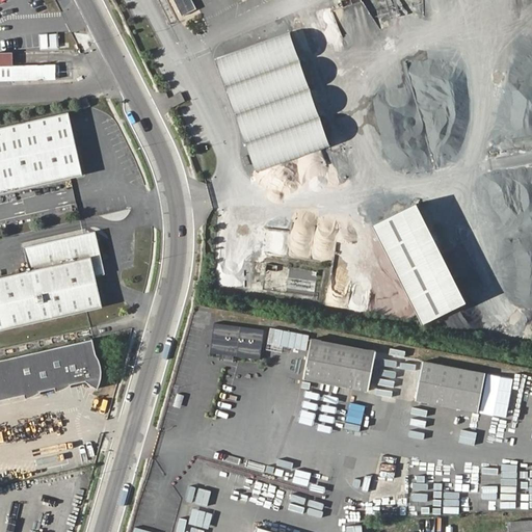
[(191,0),(174,0),(182,16),(195,9),(191,0)]
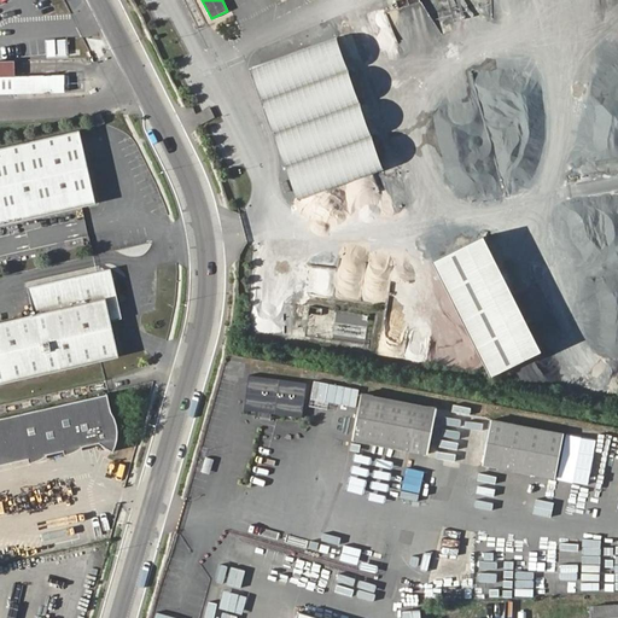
[(338,36),(251,68),(297,203),(385,170),(338,36)]
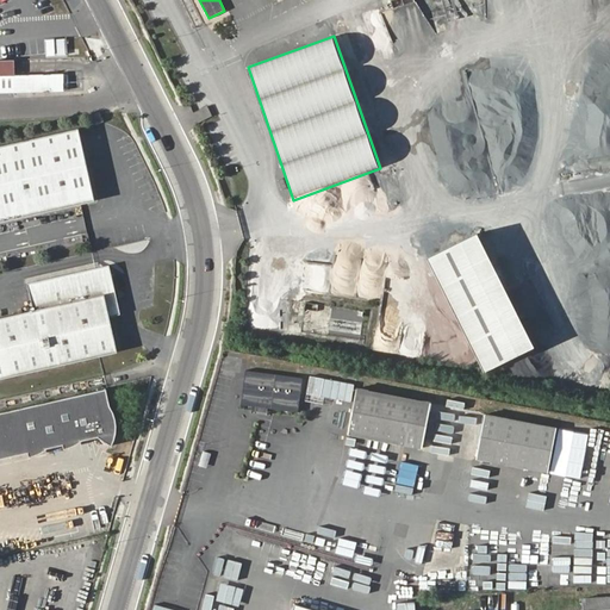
[(66,38),(45,37),(45,55),(66,55),(66,38)]
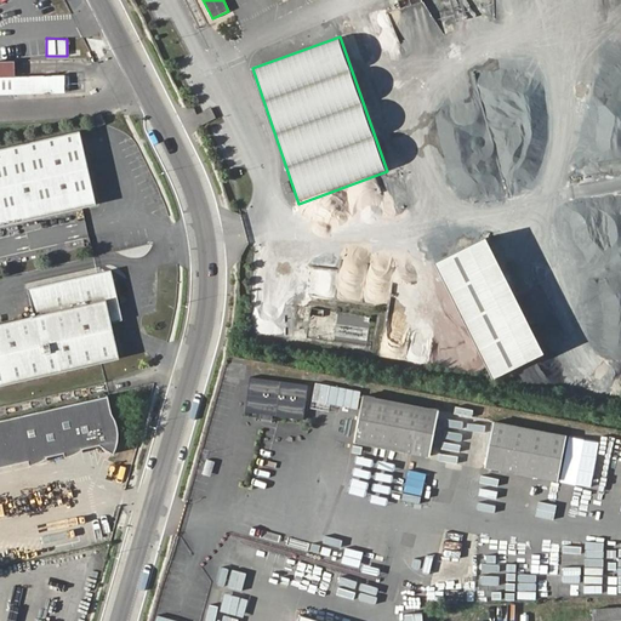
[(66,75),(0,74),(0,91),(66,93),(66,75)]
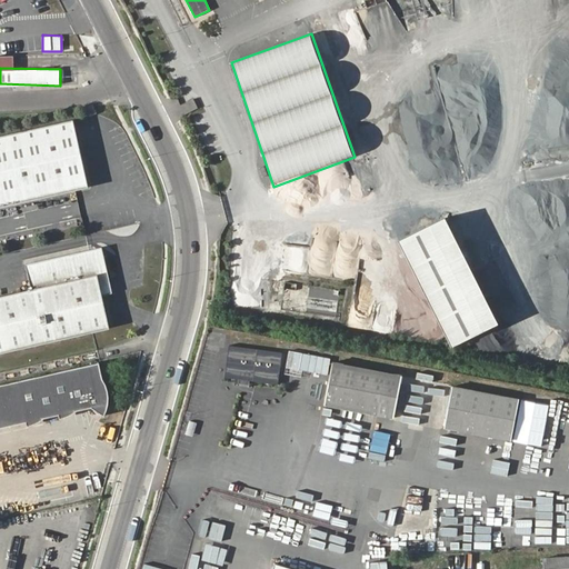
[(78,122),(0,138),(0,208),(92,190),(78,122)]
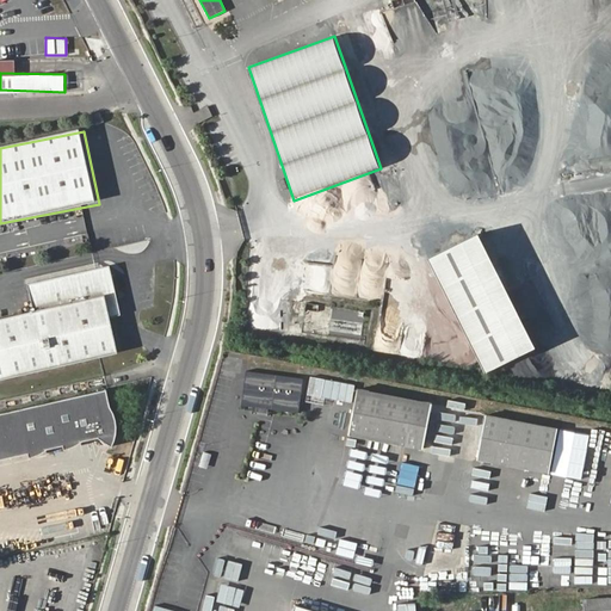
[(534,343),(475,227),(424,252),(483,369),(534,343)]
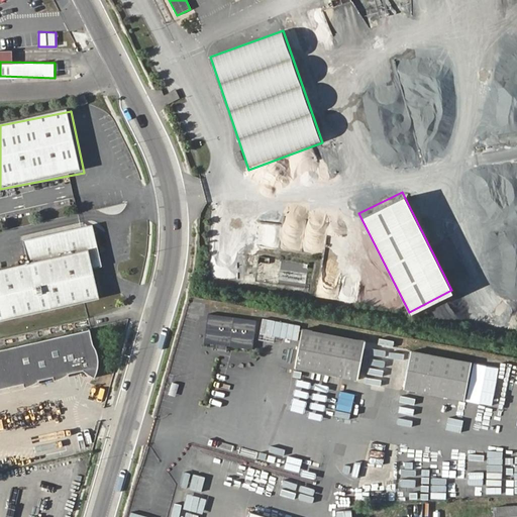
[(92,271),(98,270),(105,268),(111,260),(106,231),(100,226),(40,238),(35,247),(39,261),(0,270),(0,302),(4,317),(103,298),(100,282),(94,283),(92,271)]
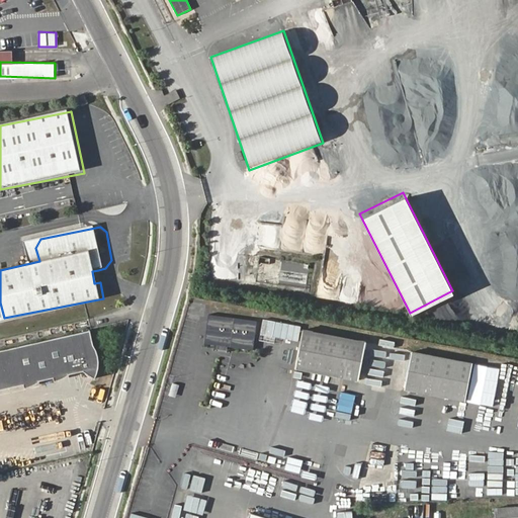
[(250,322),(202,315),(201,323),(213,325),(211,331),(222,338),(227,339),(227,349),(246,352),(250,322)]
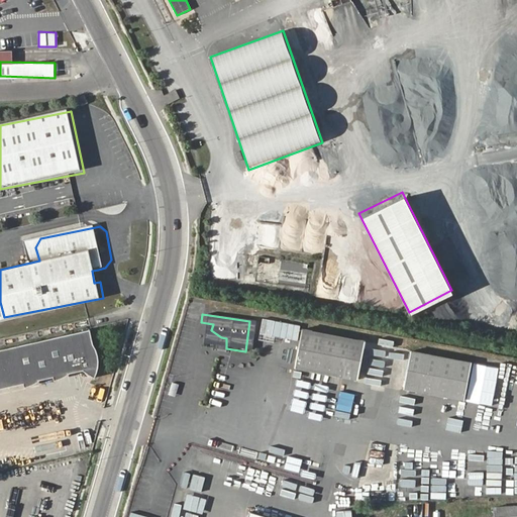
[(93,325),(0,342),(0,381),(84,366),(95,372),(96,371),(100,362),(100,356),(97,351),(93,325)]
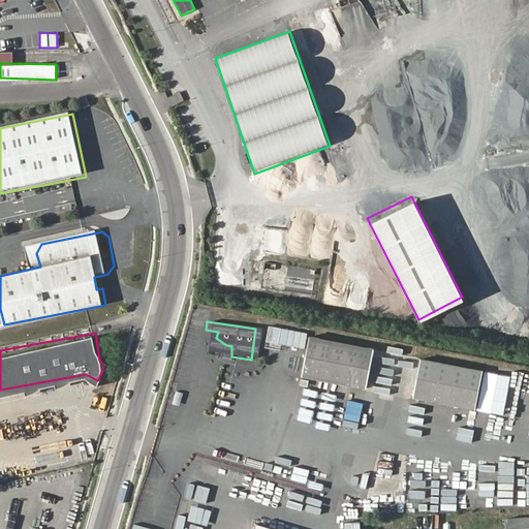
[(303,336),(294,377),(360,391),(368,348),(303,336)]
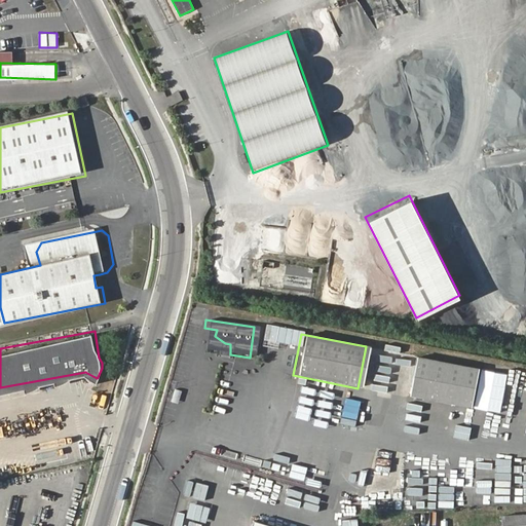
[(474,368),(413,355),(405,398),(466,410),(474,368)]
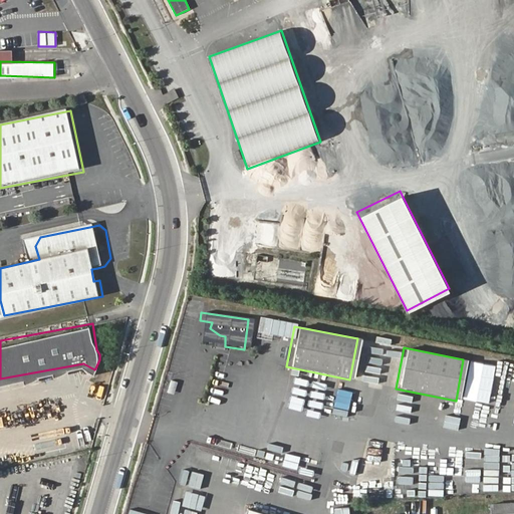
[(333,412),(348,415),(352,390),(337,388),(333,412)]
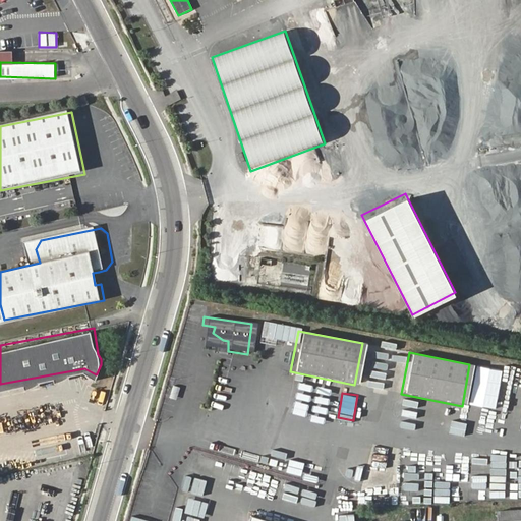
[(347,454),(359,457),(362,442),(351,439),(347,454)]
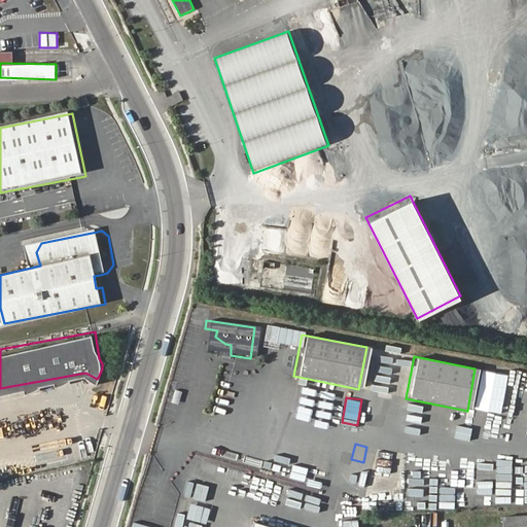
[(326,464),(329,451),(317,447),(313,460),(326,464)]
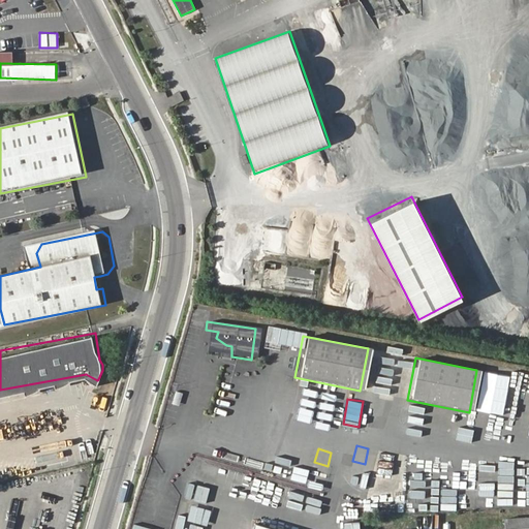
[(340,514),(340,526),(362,526),(362,514),(340,514)]
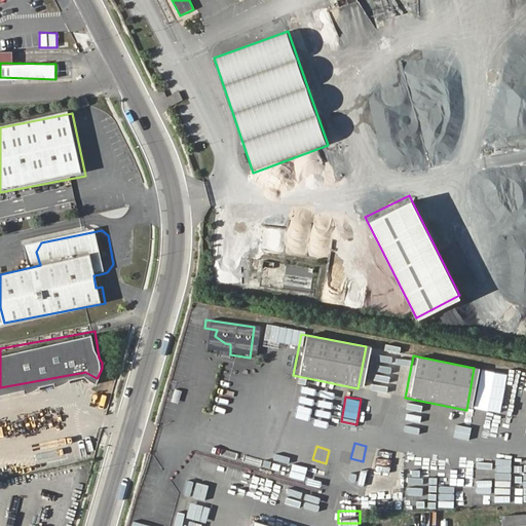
[(175,515),(172,525),(190,525),(192,520),(175,515)]
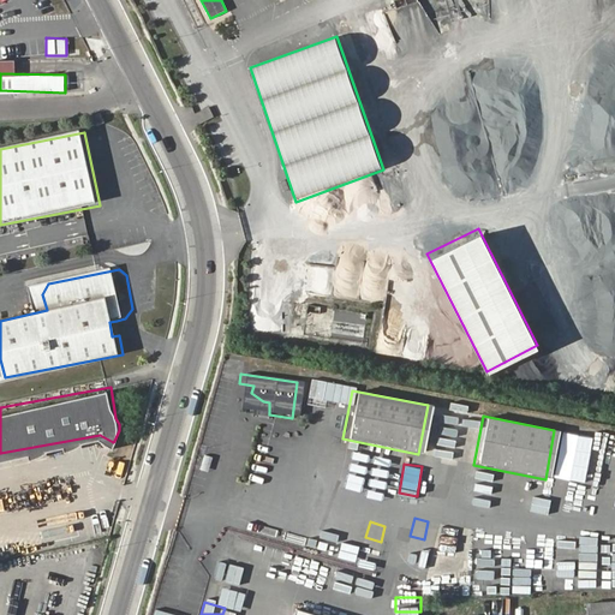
[(614,614),(614,604),(590,605),(590,614),(614,614)]
